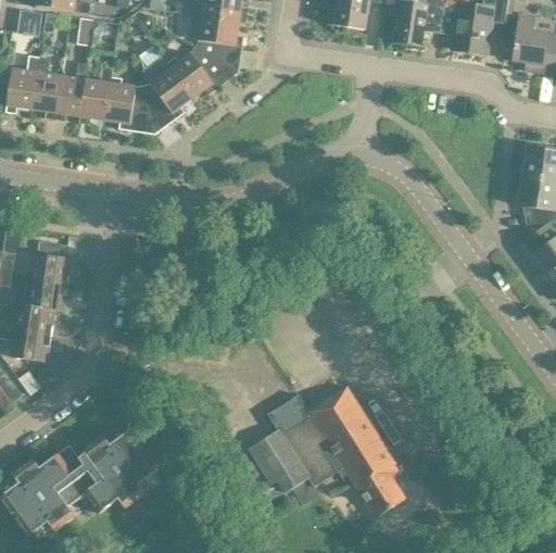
[(37,0),(36,4),(89,12),(90,0),(37,0)]
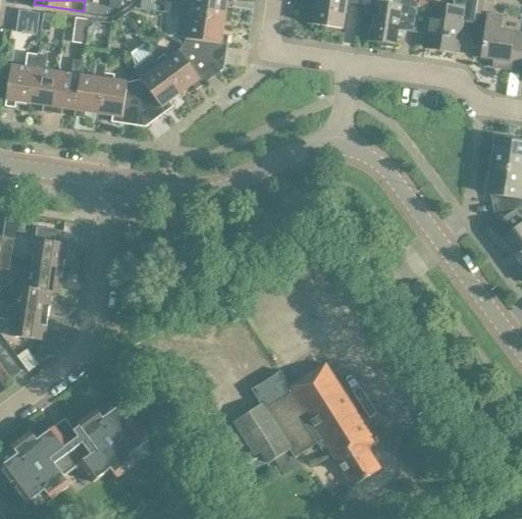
[(191,0),(191,3),(176,1),(174,11),(178,11),(223,17),(225,4),(231,5),(232,0),(191,0)]
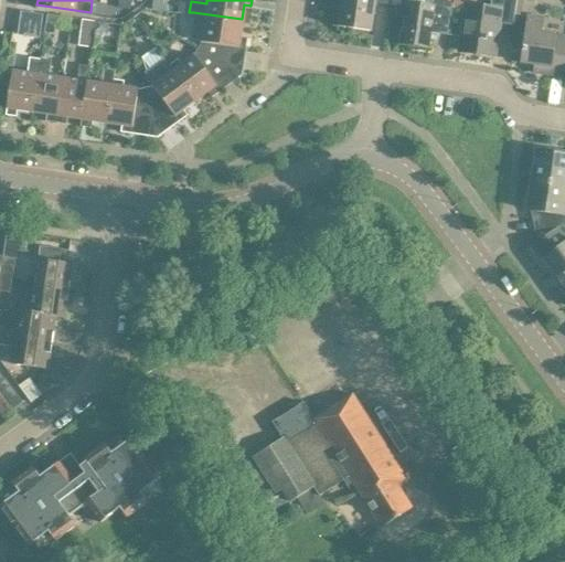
[(340,0),(337,23),(371,28),(375,0),(391,1),(391,0),(340,0)]
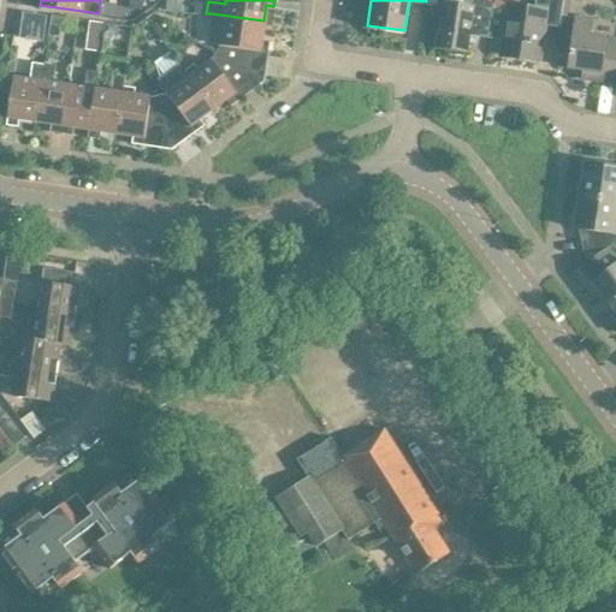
[(443,0),(439,27),(433,25),(431,45),(466,49),(469,33),(489,35),(495,0),(443,0)]
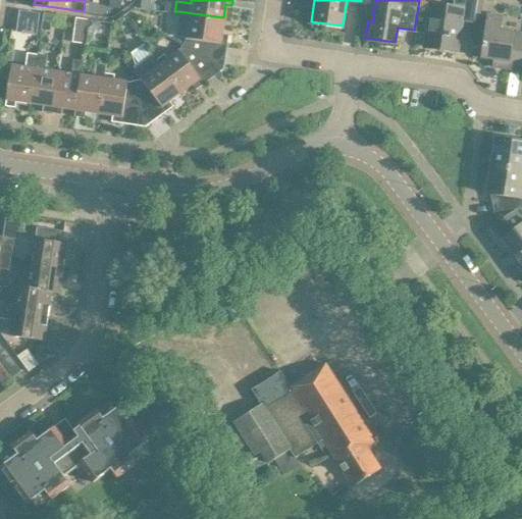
[(424,44),(456,49),(460,18),(473,20),(476,0),(453,0),(453,5),(430,2),(424,44)]
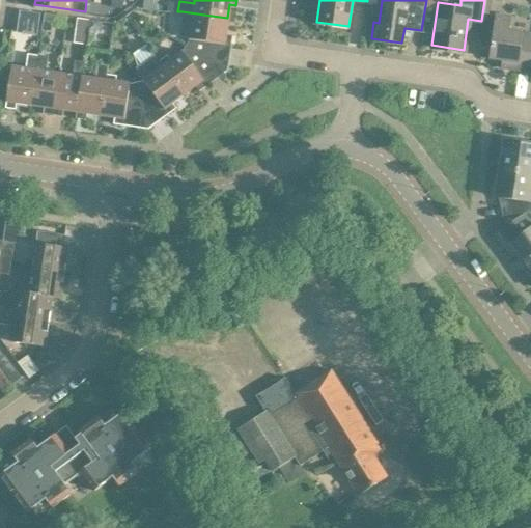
[(20,8),(18,18),(37,21),(39,11),(20,8)]
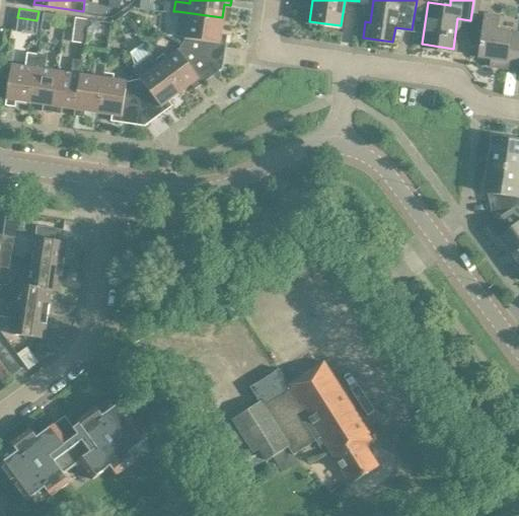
[(177,11),(176,21),(187,22),(184,37),(197,38),(196,51),(221,66),(226,32),(220,31),(222,17),(177,11)]
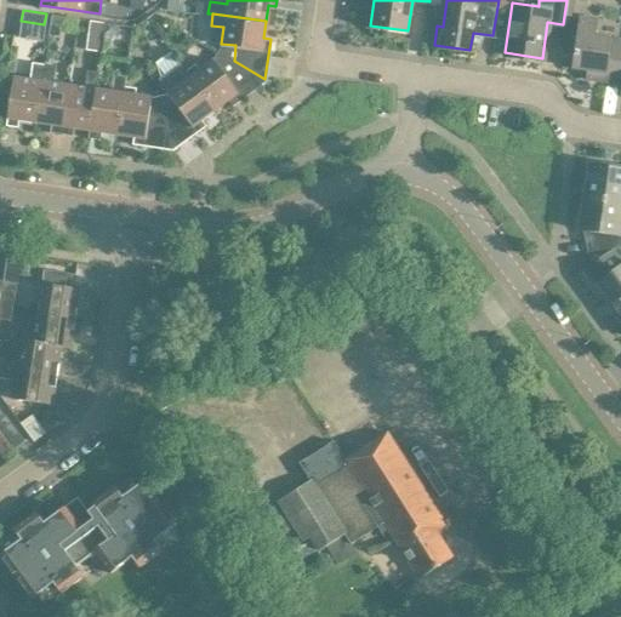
[(605,70),(620,72),(620,36),(594,33),(596,17),(579,15),(571,66),(587,67),(586,76),(604,79),(605,70)]
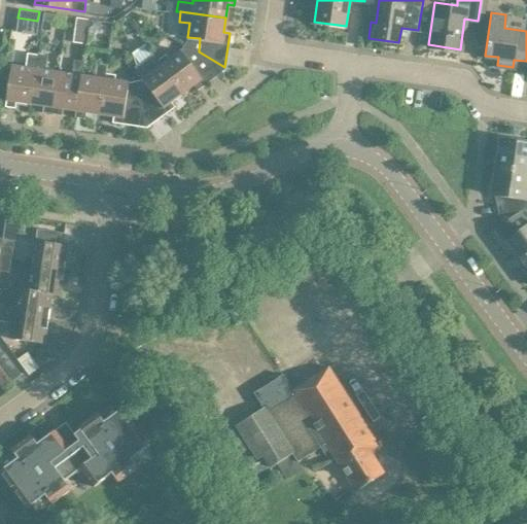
[(37,21),(18,18),(16,28),(36,31),(37,21)]
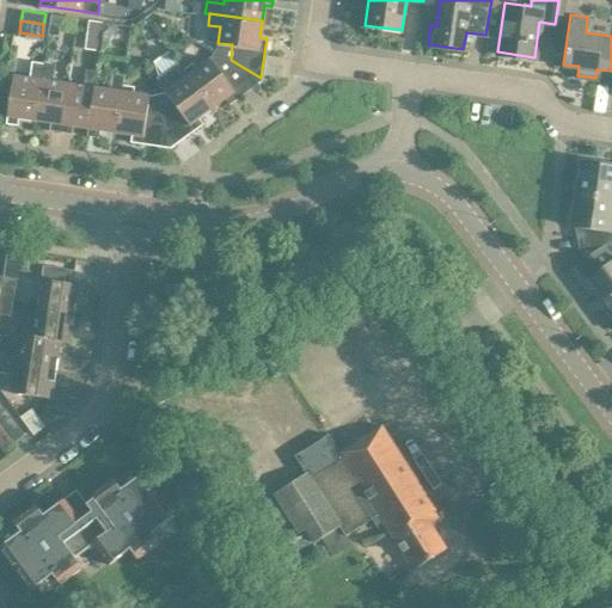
[(193,60),(183,67),(212,106),(225,97),(228,102),(261,78),(231,60),(219,68),(209,56),(196,66),(193,60)]
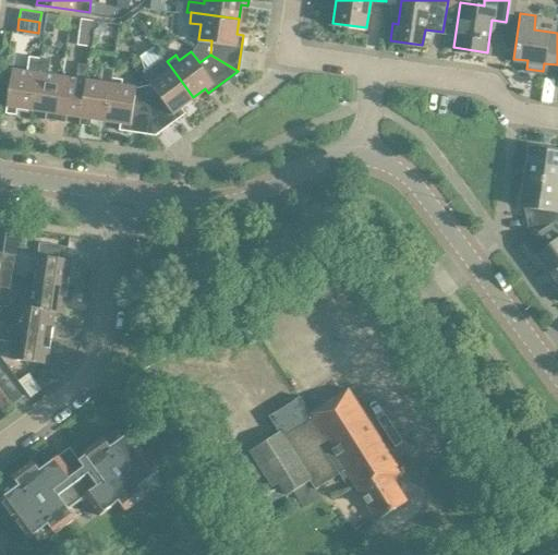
[(32,108),(39,56),(28,53),(26,69),(12,67),(5,110),(15,112),(16,106),(32,108)]
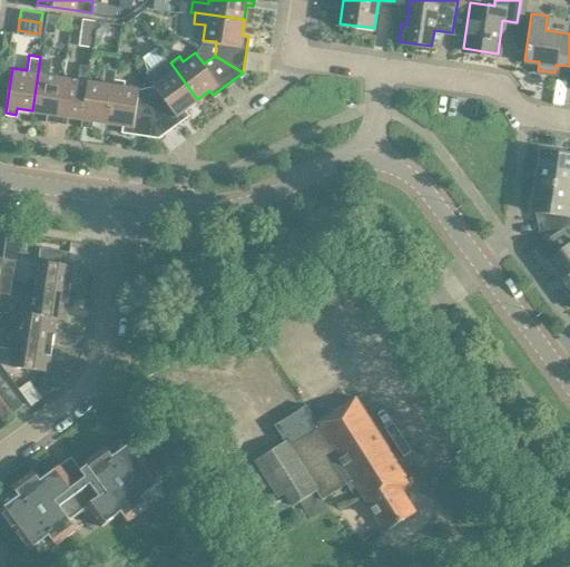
[(40,57),(32,110),(47,113),(46,119),(56,120),(62,76),(49,74),(51,58),(40,57)]
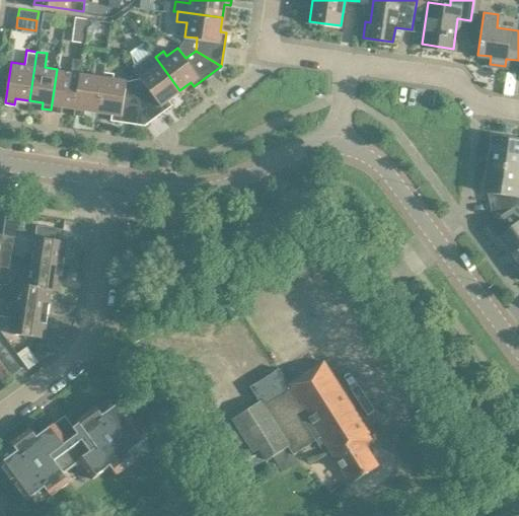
[(57,69),(51,109),(60,111),(61,105),(74,107),(75,107),(80,72),(82,58),(72,57),(70,71),(57,69)]
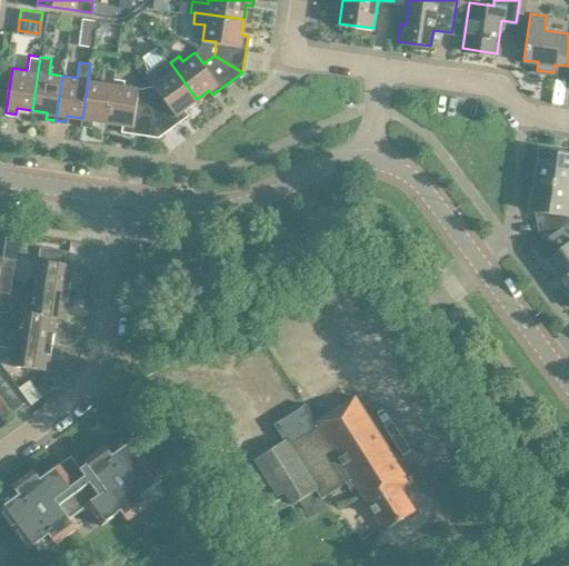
[(197,99),(170,62),(161,69),(165,75),(152,83),(161,95),(150,102),(158,136),(188,113),(185,108),(197,99)]
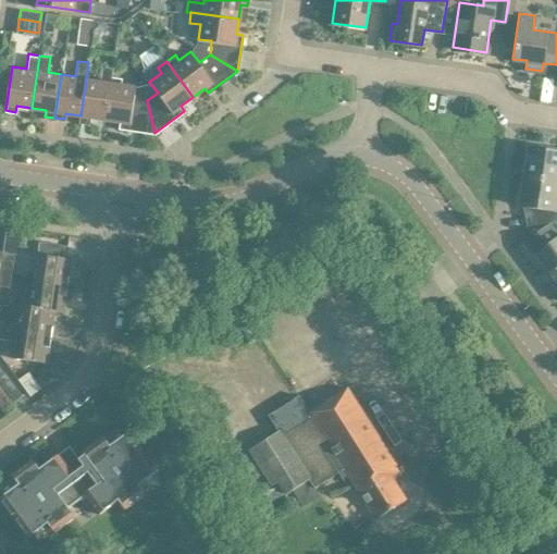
[(81,115),(79,115),(78,121),(89,123),(90,117),(104,119),(111,75),(112,75),(113,66),(102,64),(100,79),(86,77),(81,115)]
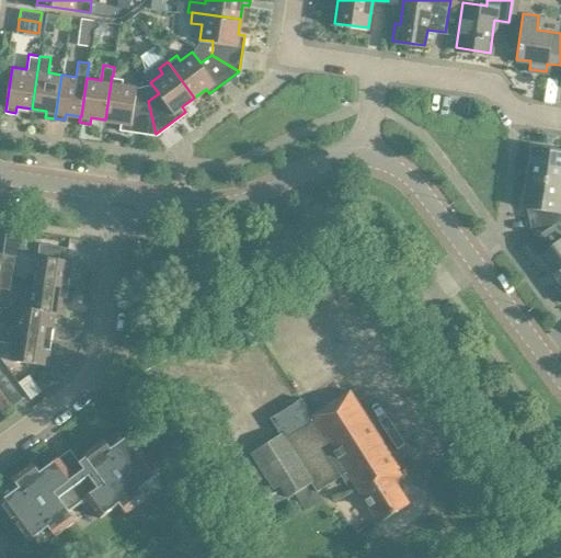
[(112,76),(105,120),(121,122),(119,128),(156,134),(148,101),(135,100),(136,86),(122,83),(123,77),(113,76),(112,76)]
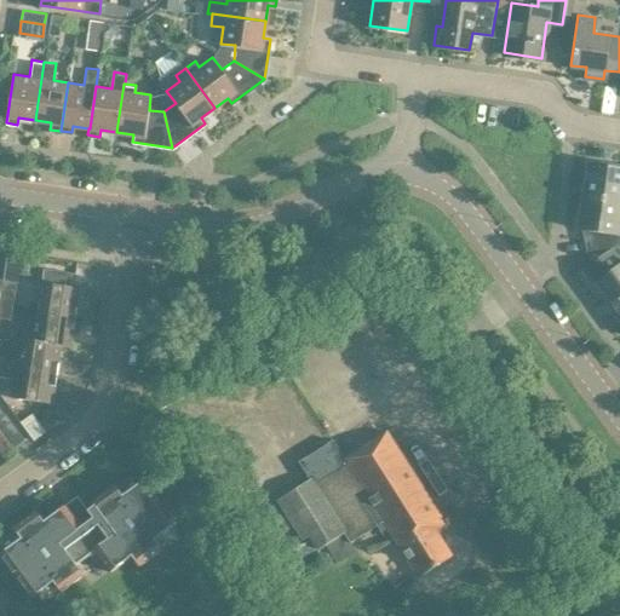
[(583,194),(619,200),(619,161),(610,160),(609,166),(587,162),(583,194)]
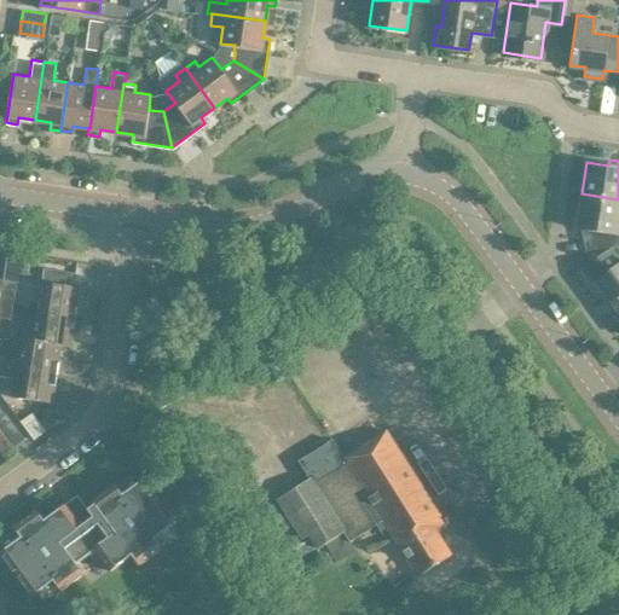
[(618,199),(582,193),(577,226),(580,226),(585,249),(609,245),(618,243),(618,199)]
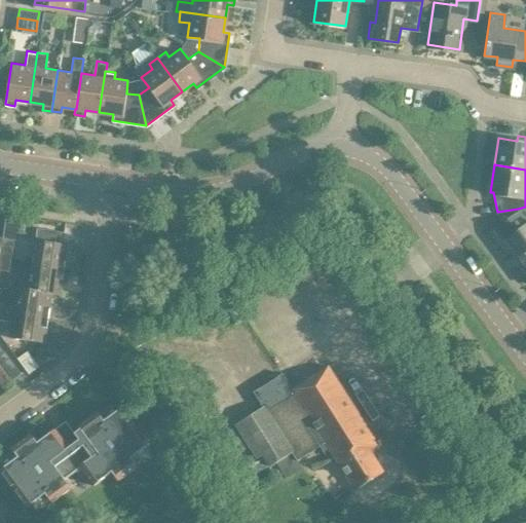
[(525,207),(518,209),(497,212),(500,223),(496,226),(505,238),(504,238),(522,262),(525,258),(525,207)]
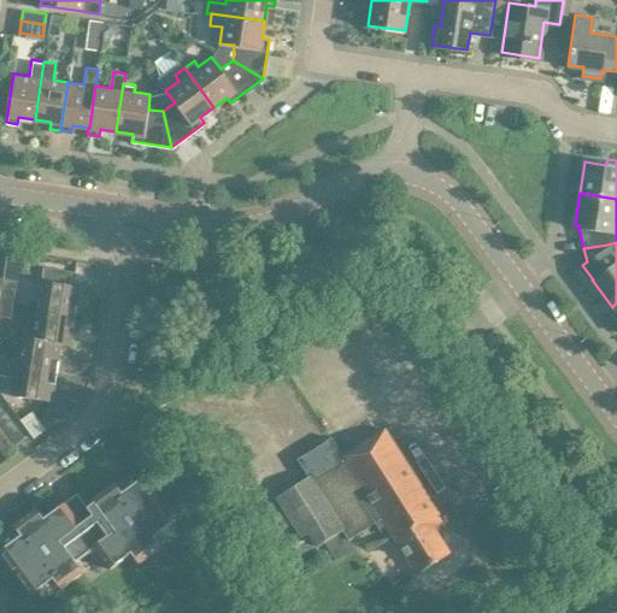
[(22,306),(22,307),(74,314),(78,286),(65,283),(66,269),(43,265),(39,300),(28,299),(27,307),(22,306)]
